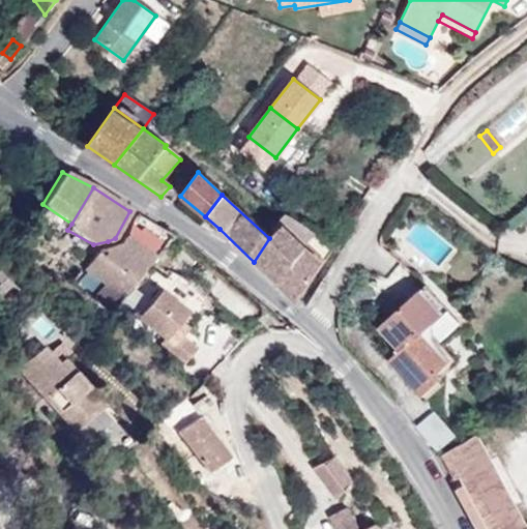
[(163,248),(171,237),(136,215),(119,242),(96,252),(83,268),(104,284),(92,297),(114,314),(155,259),(163,248)]
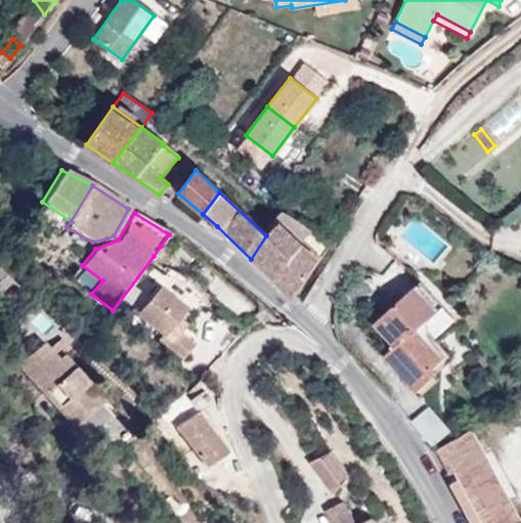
[(310,231),(284,217),(278,223),(299,243),(310,231)]
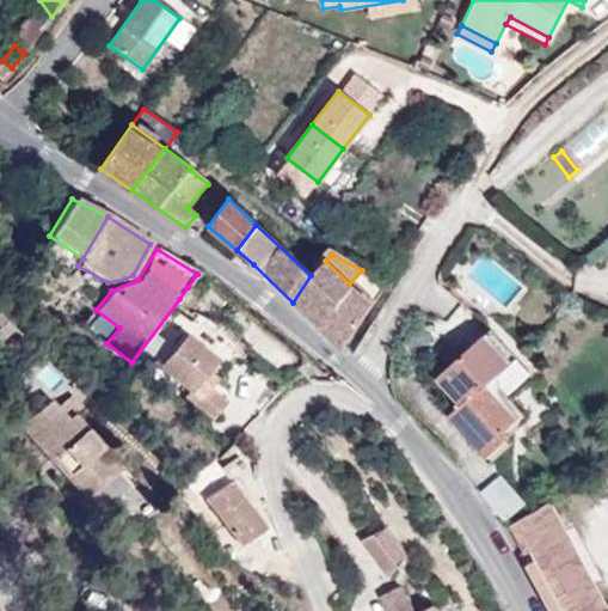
[(349,283),(325,261),(311,275),(293,303),(321,329),(349,283)]
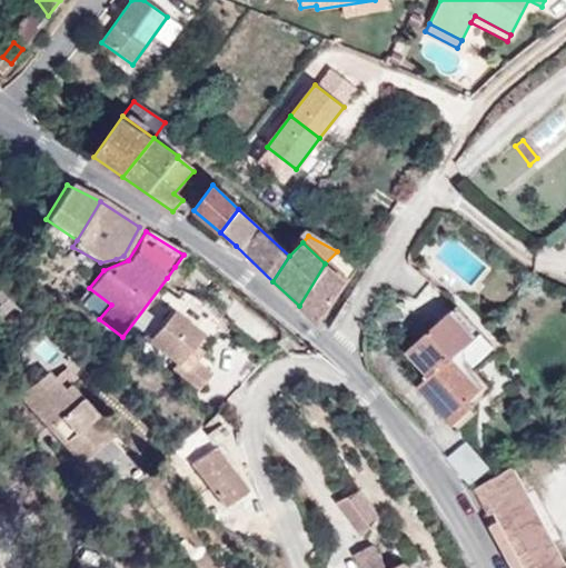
[(355,268),(337,251),(325,263),(345,282),(355,268)]
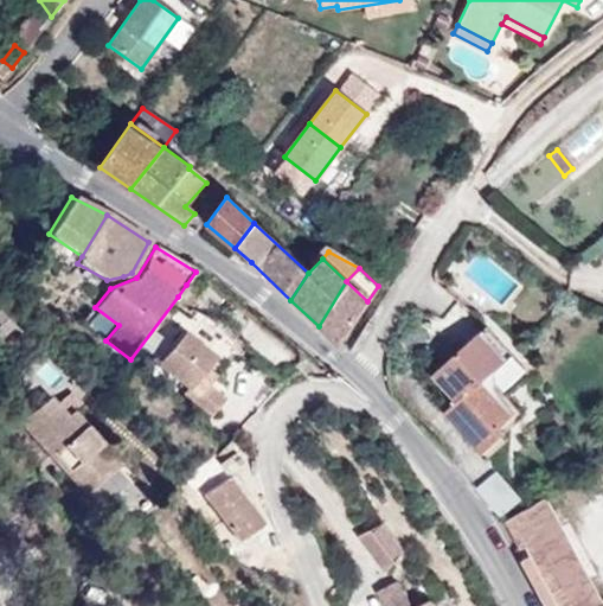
[(338,345),(367,301),(346,281),(319,326),(338,345)]
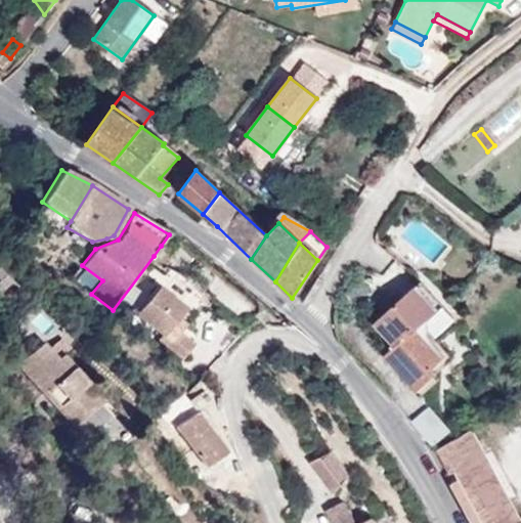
[(171,255),(161,246),(154,256),(164,264),(171,255)]
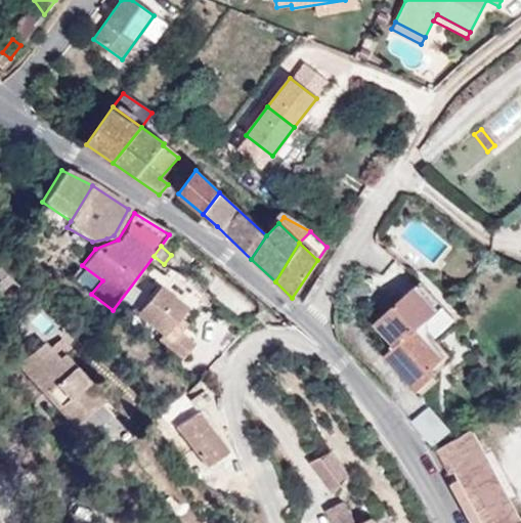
[(0,303),(16,288),(0,271),(0,303)]
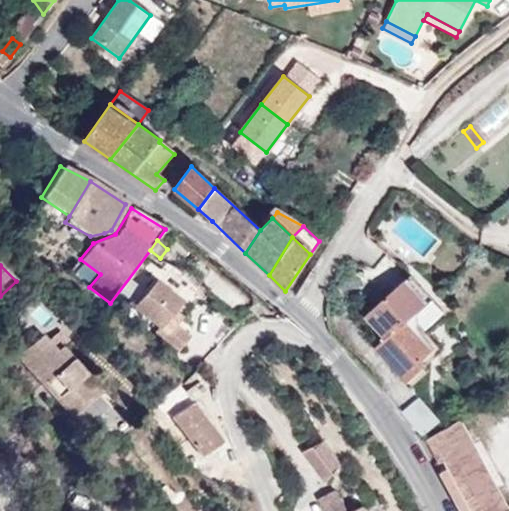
[(408,275),(364,316),(384,338),(374,348),(406,383),(425,366),(420,361),(437,346),(421,329),(440,311),(408,275)]
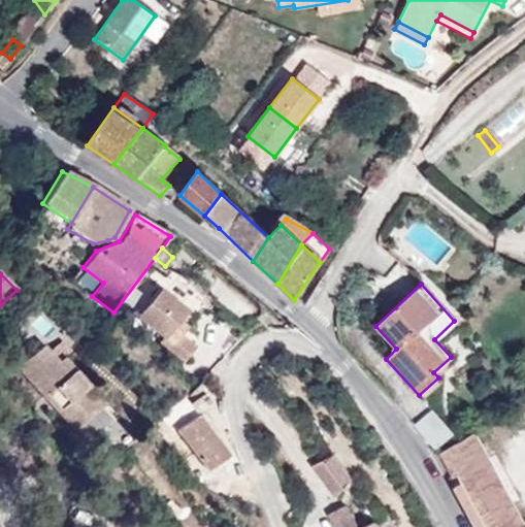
[(185,311),(156,289),(134,317),(163,339),(160,343),(183,362),(194,347),(171,329),(185,311)]
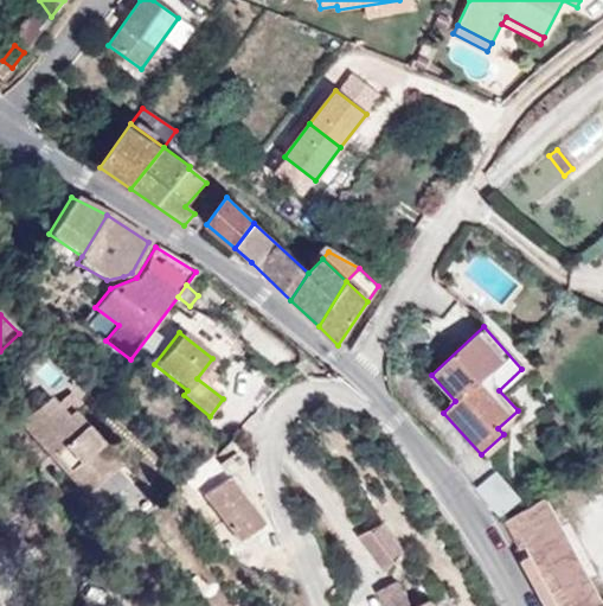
[(46,395),(18,421),(98,510),(107,502),(94,486),(119,464),(69,410),(64,415),(46,395)]
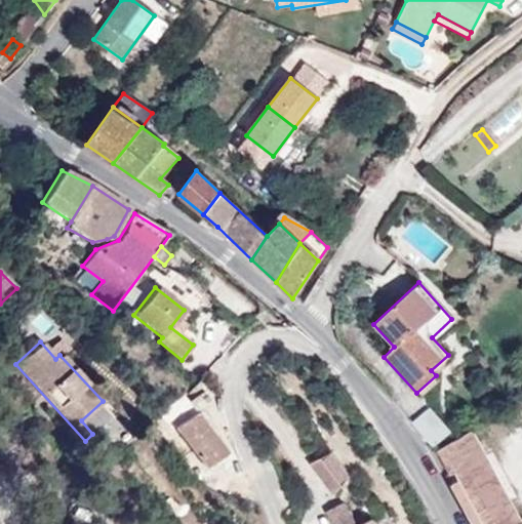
[(434,442),(449,430),(431,406),(415,418),(434,442)]
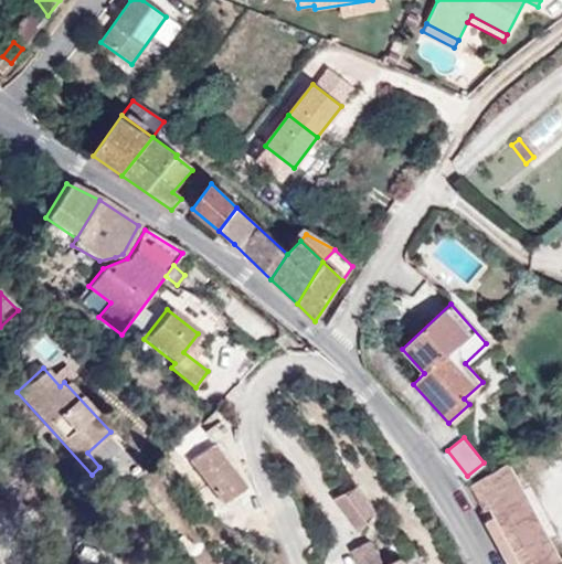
[(242,489),(244,488),(210,445),(188,461),(222,504),(223,503),(242,489)]
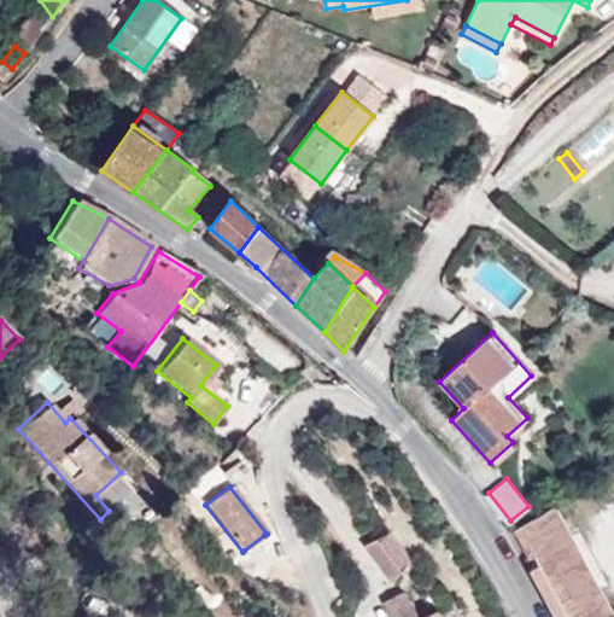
[(613,616),(613,615),(613,616),(610,616),(554,508),(512,531),(526,559),(524,562),(553,616),(613,616)]
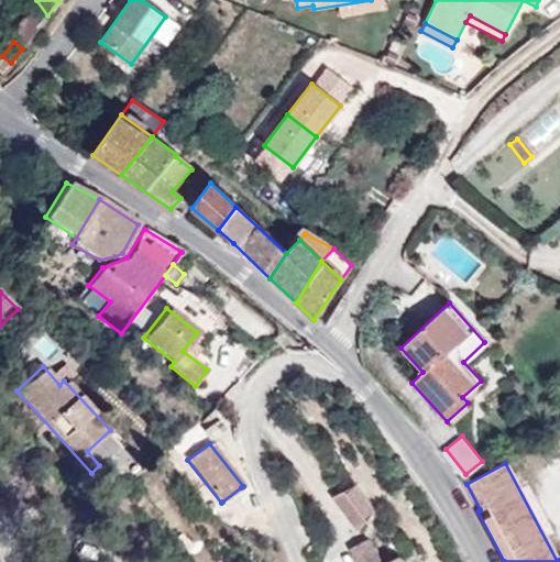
[(351,484),(332,497),(355,529),(374,516),(351,484)]
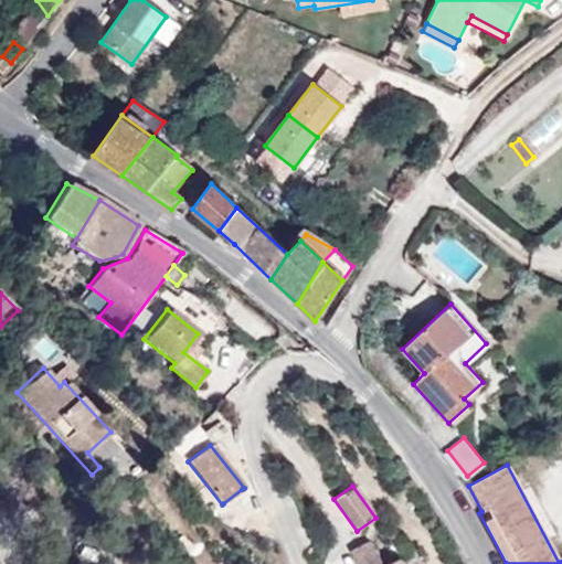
[(231,513),(250,499),(242,489),(223,503),(231,513)]
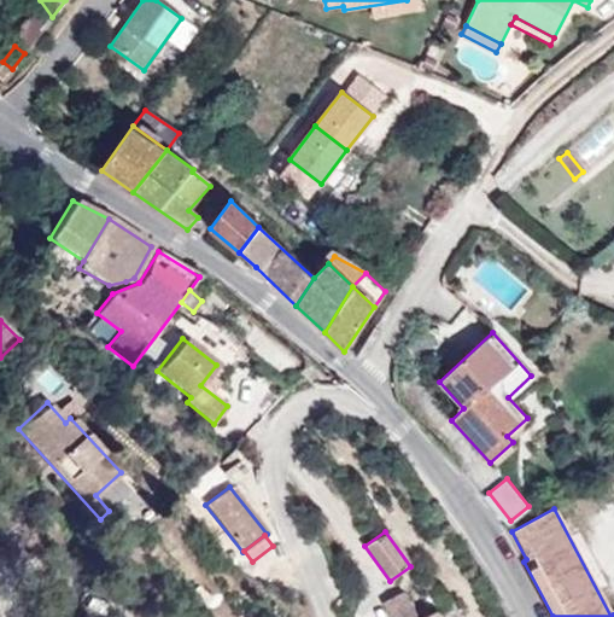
[(415,616),(403,593),(384,604),(390,616),(415,616)]
